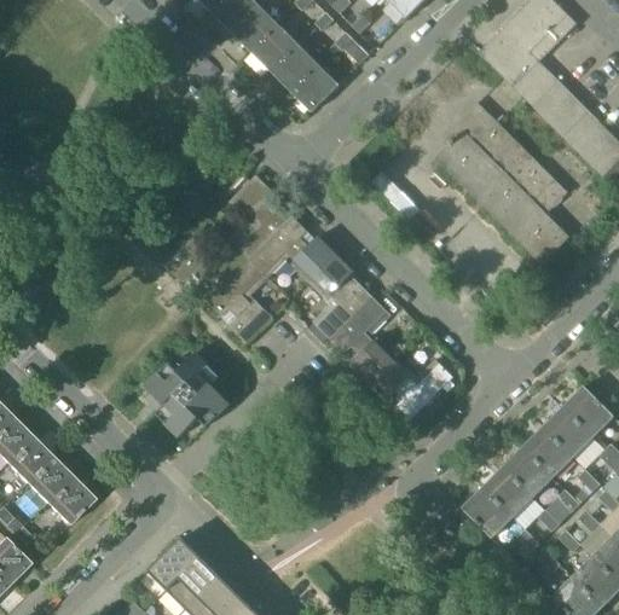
[(218,0),(209,9),(229,29),(256,1),(255,0),(218,0)]
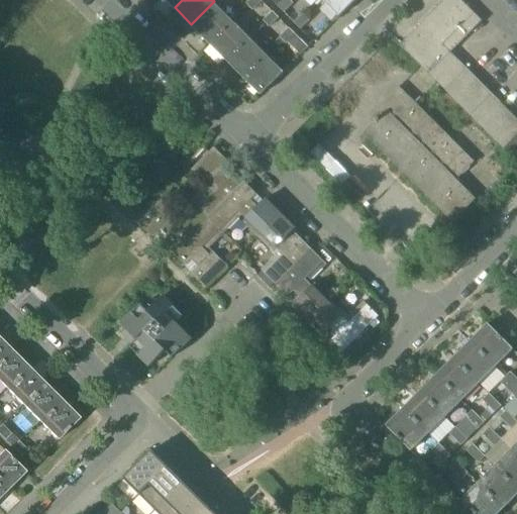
[(248,0),(246,2),(252,8),(261,0),(248,0)]
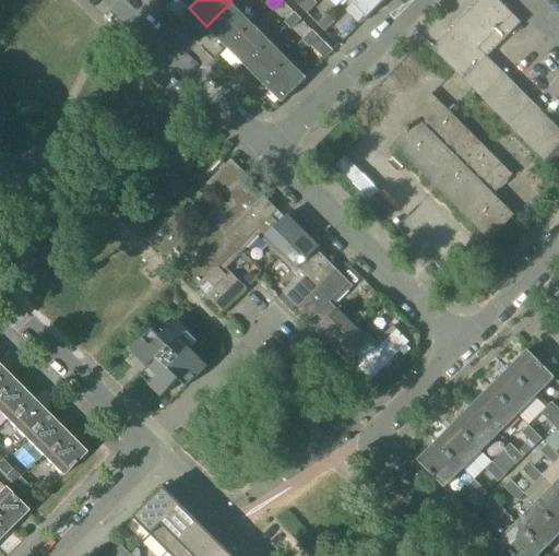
[(304,0),(299,4),(307,11),(316,1),(314,0),(304,0)]
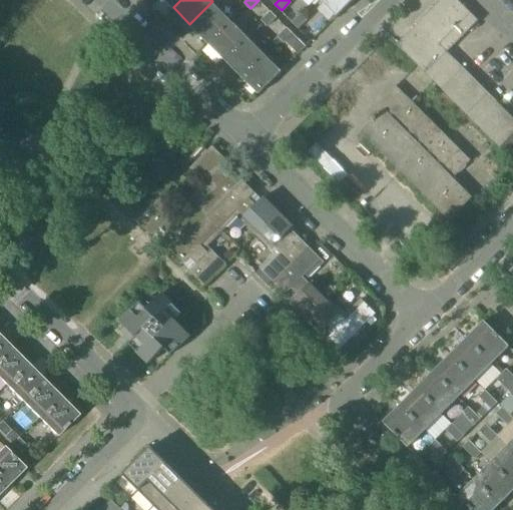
[(320,0),(336,15),(350,0),(320,0)]
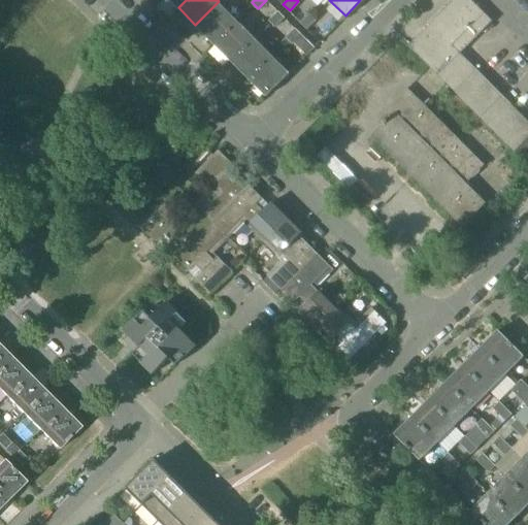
[(411,47),(437,74),(460,52),(459,52),(491,20),(471,0),(459,0),(453,7),(452,6),(451,8),(439,20),(437,22),(426,33),(425,34),(425,35),(414,46),(413,45),(411,47)]
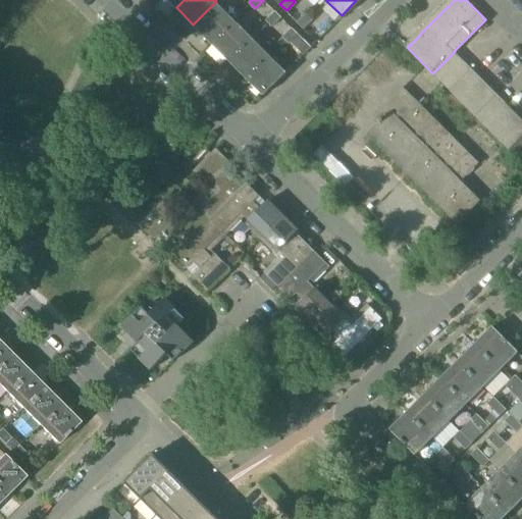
[(193,24),(209,41),(232,18),(216,1),(193,24)]
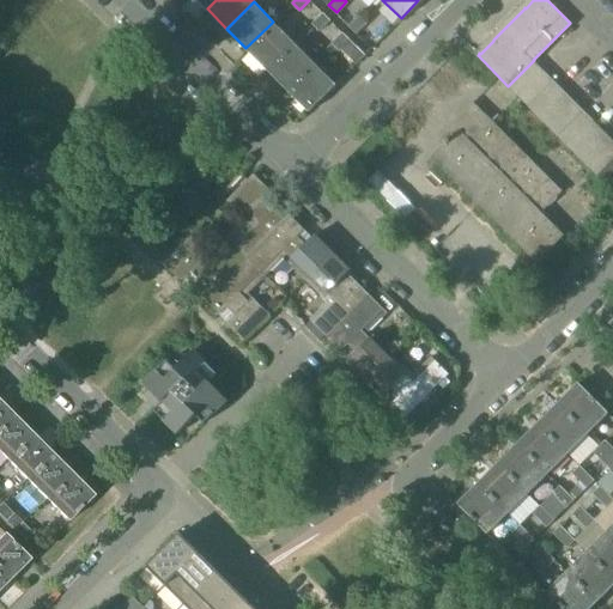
[(329,18),(322,11),(311,22),(319,29),(329,18)]
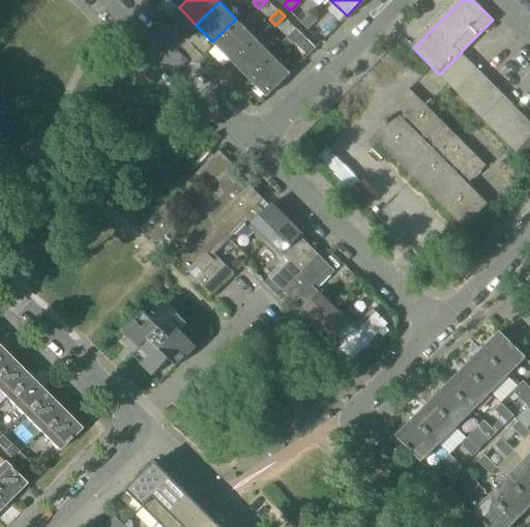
[(301,21),(307,27),(317,18),(311,11),(301,21)]
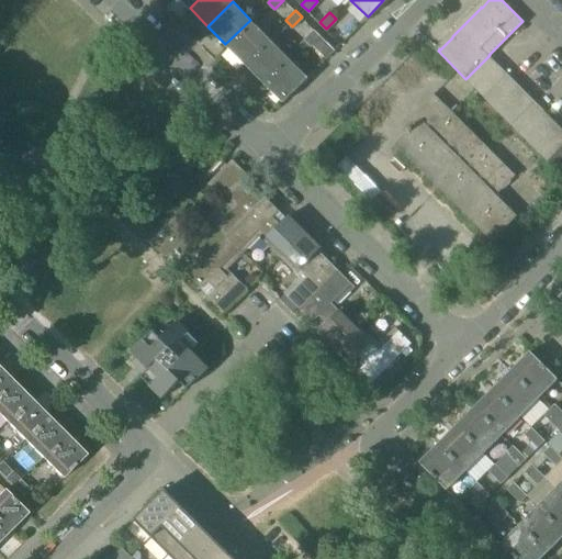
[(225,44),(244,63),(268,37),(250,20),(225,44)]
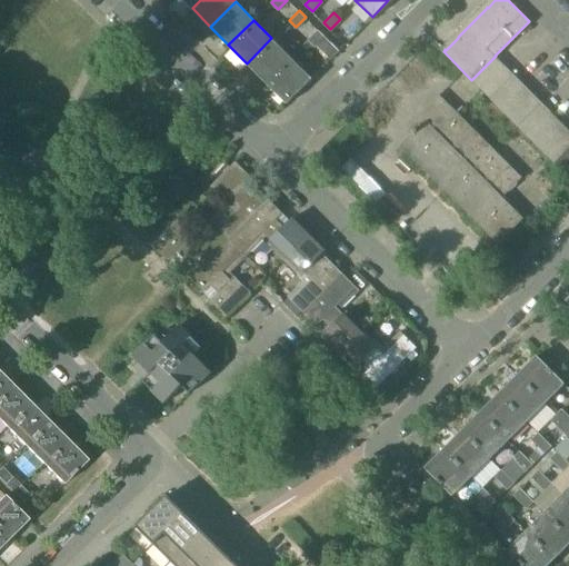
[(325,36),(318,29),(308,38),(315,45),(325,36)]
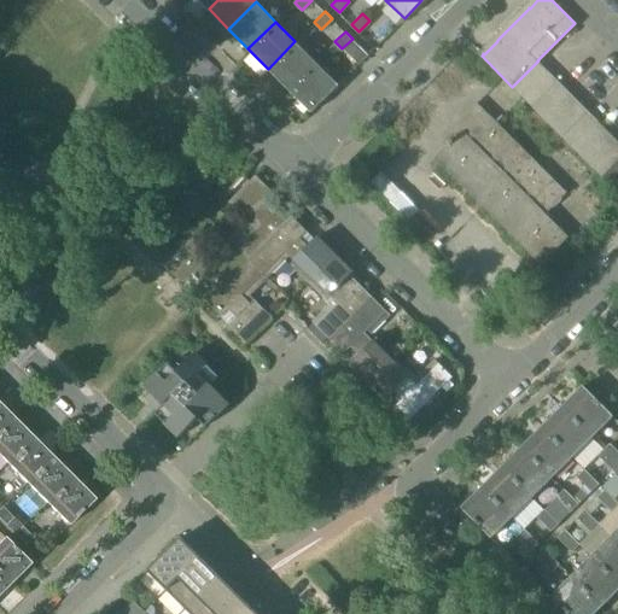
[(268,69),(287,88),(315,60),(295,41),(268,69)]
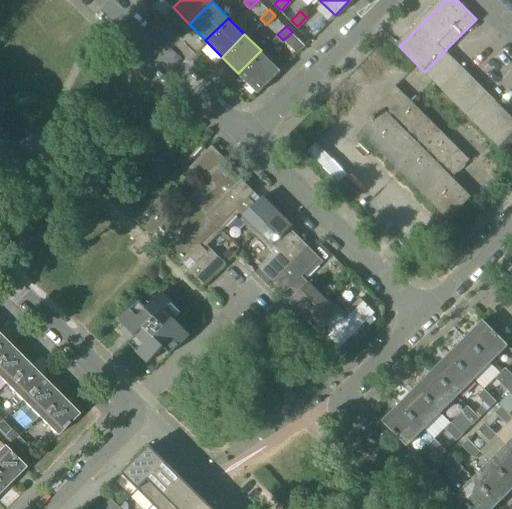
[(261,50),(238,73),(257,92),(280,70),(261,50)]
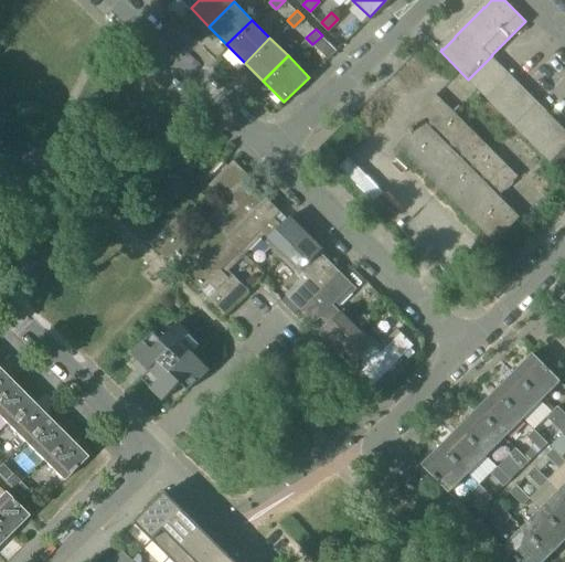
[(468,80),(478,88),(501,65),(492,55),(468,80)]
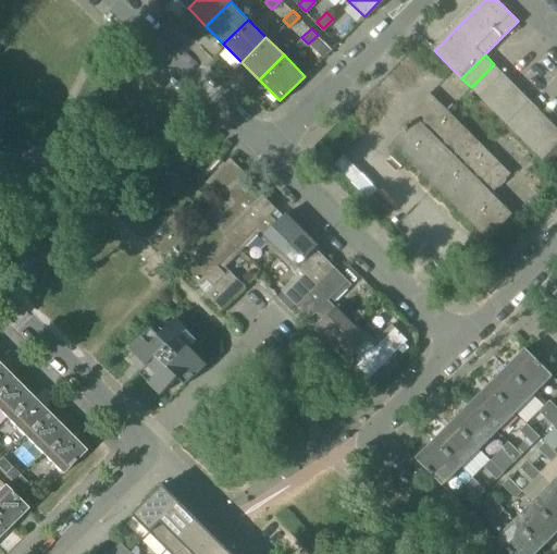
[(471,87),(480,96),(504,73),(494,64),(471,87)]
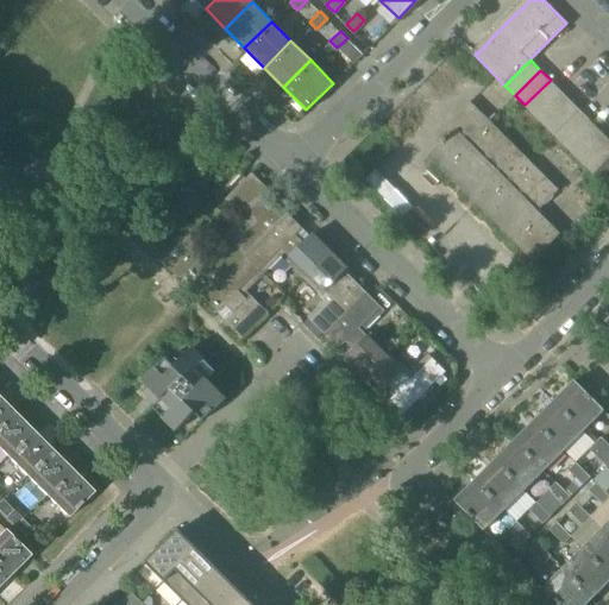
[(525,105),(535,115),(560,90),(551,80),(525,105)]
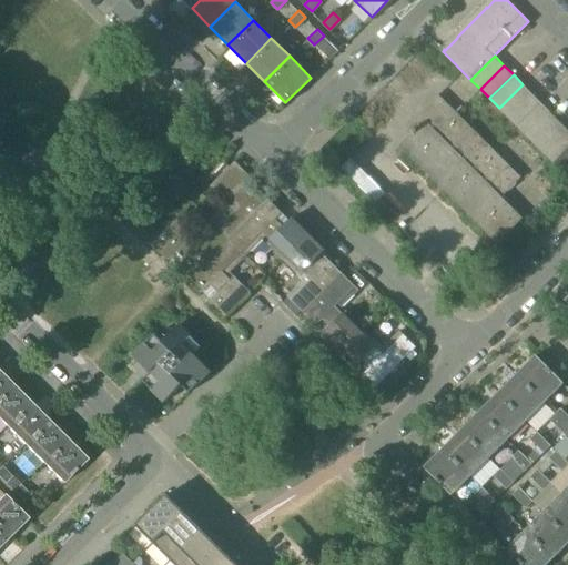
[(499,108),(517,125),(540,102),(523,84),(499,108)]
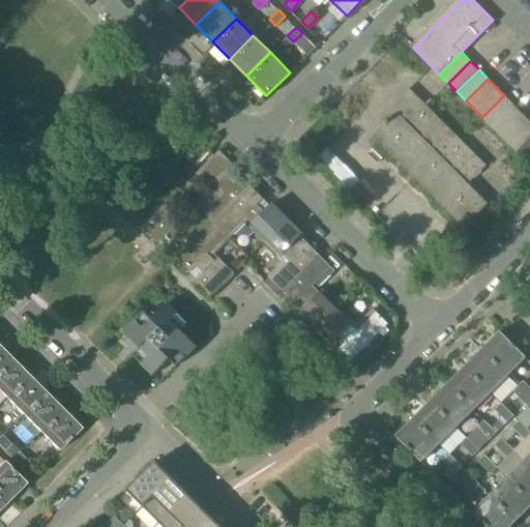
[(374,134),(434,194),(464,225),(486,203),(466,183),(483,165),(423,104),(424,104),(408,87),(378,116),(385,123),(374,134)]
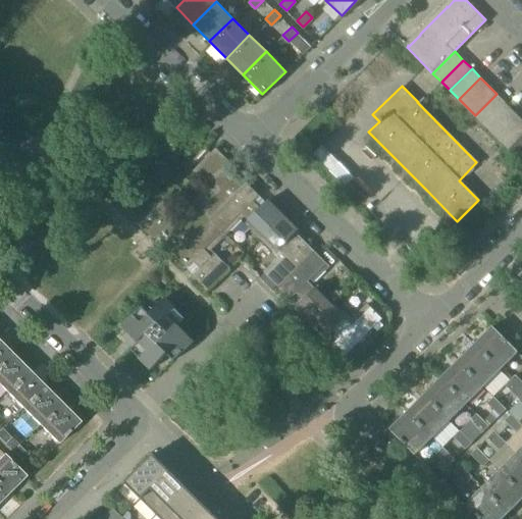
[(475,115),(483,124),(506,102),(497,94),(475,115)]
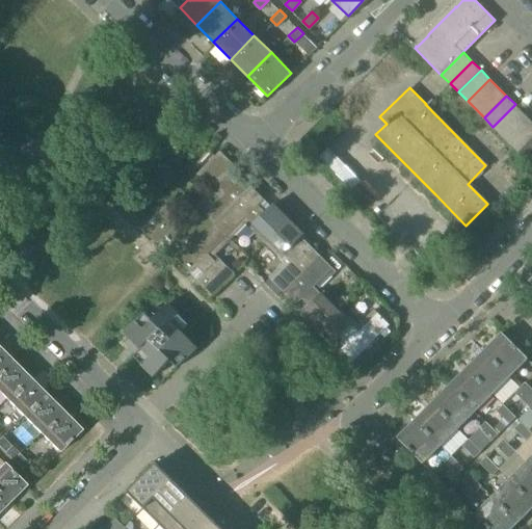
[(493,127),(501,134),(523,112),(515,104),(493,127)]
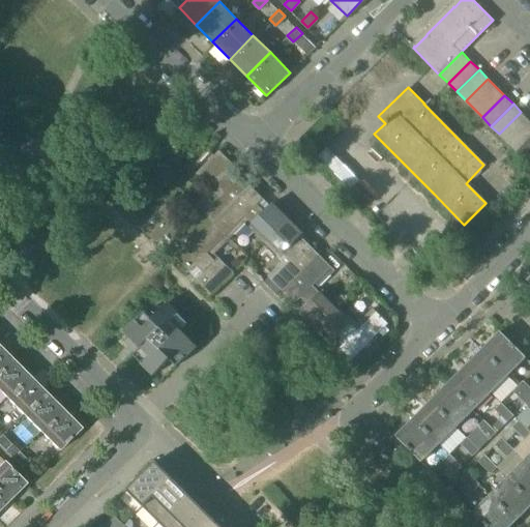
[(499,134),(517,151),(529,138),(529,120),(521,112),(499,134)]
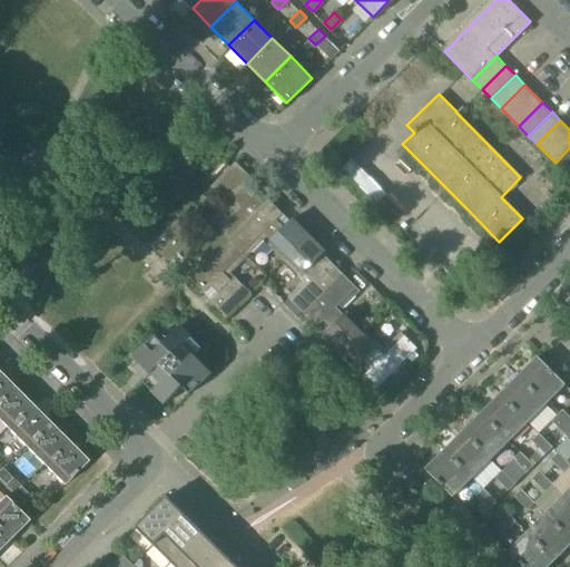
[(569,148),(556,163),(569,177),(569,148)]
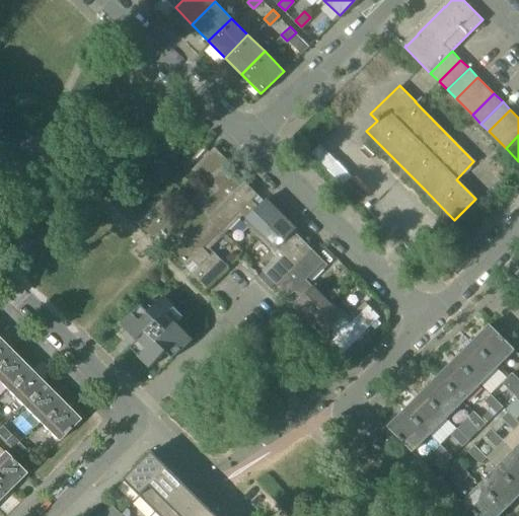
[(195,202),(209,217),(236,191),(245,181),(233,169),(228,175),(221,168),(229,160),(214,145),(191,168),(206,183),(209,180),(213,183),(195,202)]
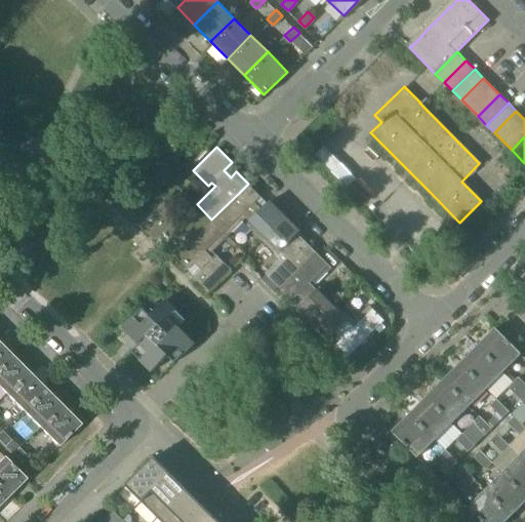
[(245,223),(261,238),(285,215),(269,200),(260,208),(254,201),(259,195),(248,184),(239,193),(211,219),(227,235),(245,215),(248,218),(245,223)]
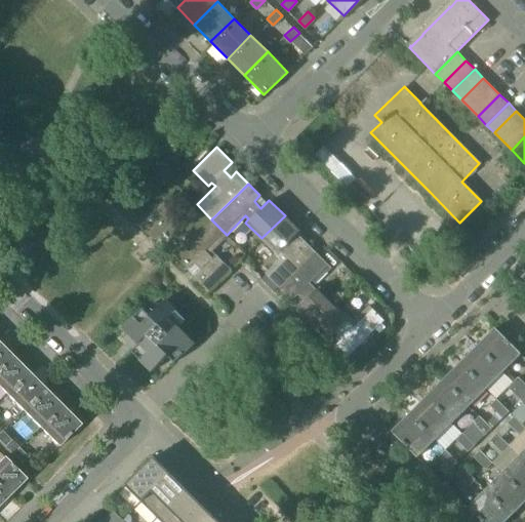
[(164,244),(175,255),(211,219),(197,204),(178,223),(174,219),(178,215),(163,201),(139,224),(155,239),(163,231),(169,238),(164,244)]
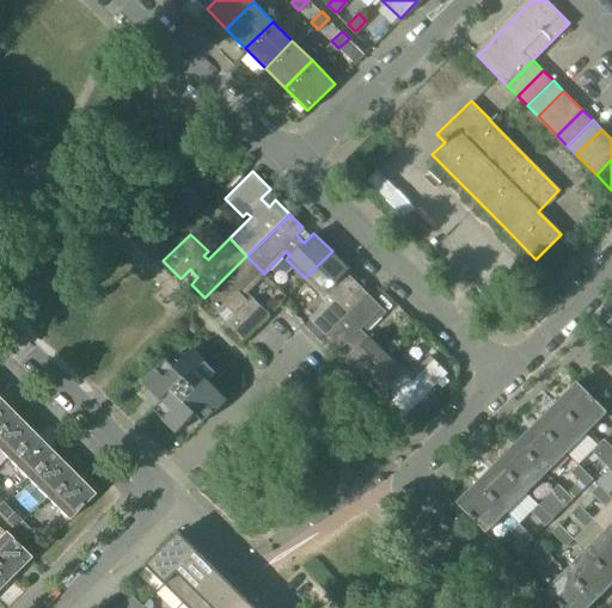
[(310,315),(328,333),(368,293),(354,278),(348,286),(340,277),(349,269),(332,251),(305,277),(323,294),(326,290),(330,294),(310,315)]
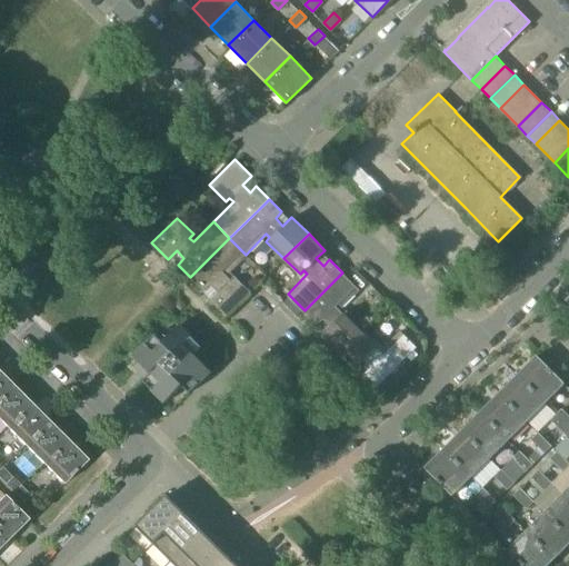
[(226,275),(246,255),(229,238),(190,277),(203,290),(209,284),(217,291),(208,300),(225,317),(250,290),(233,275),(230,278),(226,275)]
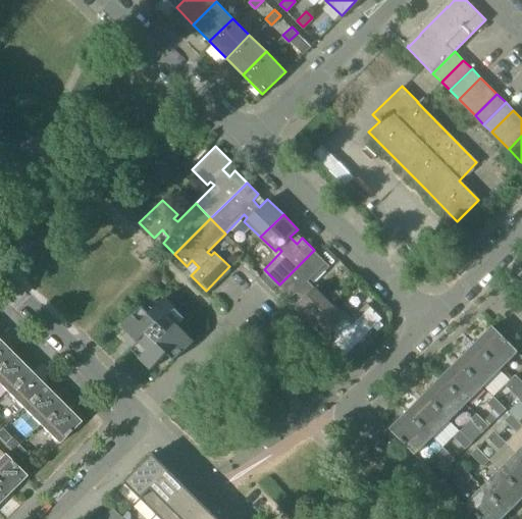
[(296,305),(310,320),(332,298),(317,283),(314,287),(311,283),(329,265),(314,250),(279,284),(292,297),(297,291),(304,297),(296,305)]
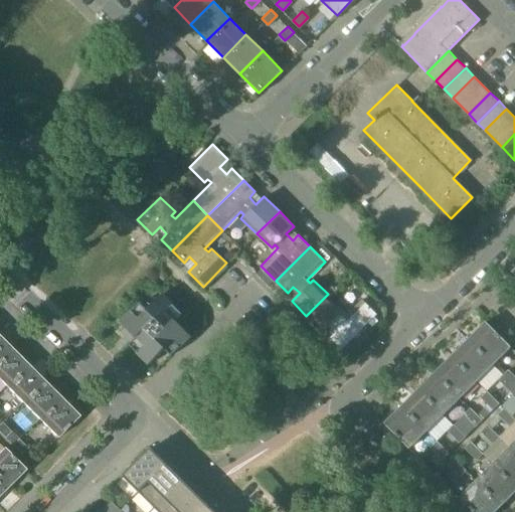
[(147,308),(140,302),(121,322),(135,336),(129,343),(149,363),(164,348),(170,354),(190,335),(175,320),(182,313),(162,293),(147,308)]
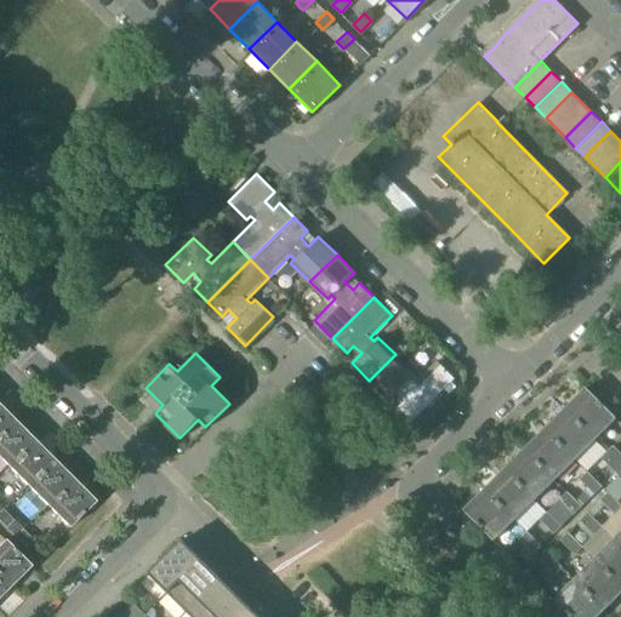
[(396,354),(369,381),(387,399),(397,389),(404,398),(397,405),(411,418),(454,377),(436,359),(414,381),(410,377),(414,373),(396,354)]
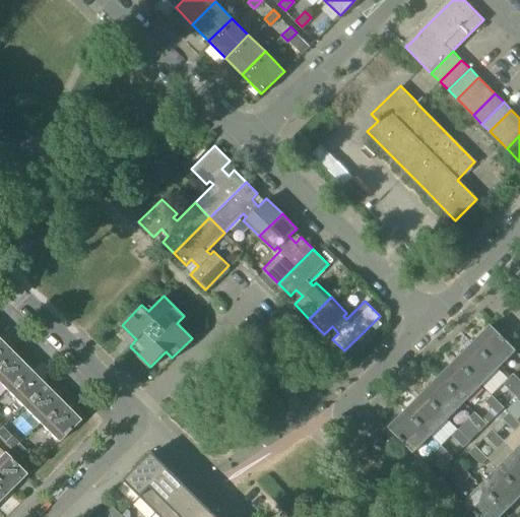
[(490,323),(472,341),(498,367),(516,349),(490,323)]
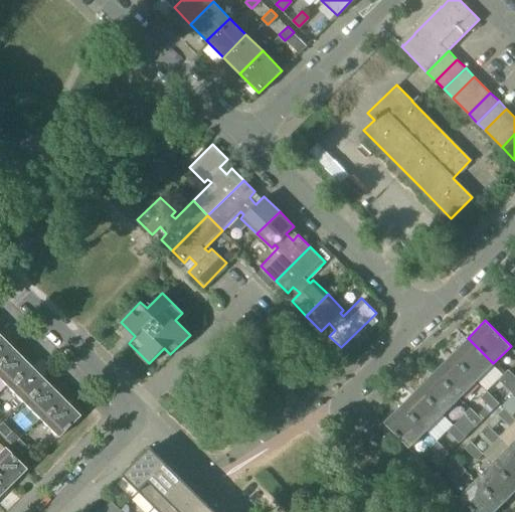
[(0,356),(10,347),(0,336),(0,356)]
